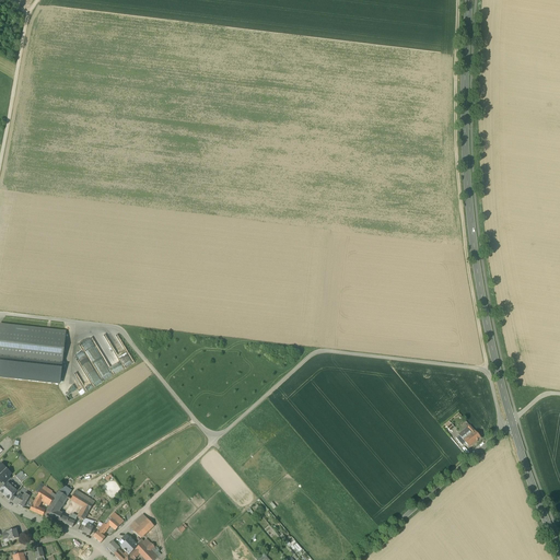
[(65,334),(0,326),(0,356),(61,363),(65,334)]
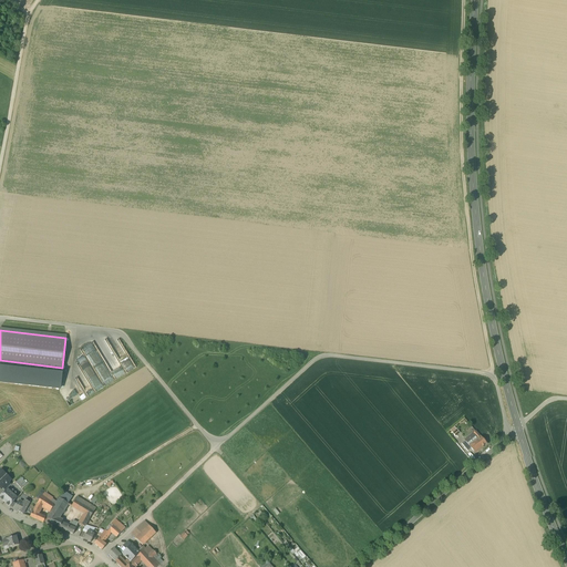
[(0,383),(60,390),(62,368),(0,360),(0,383)]
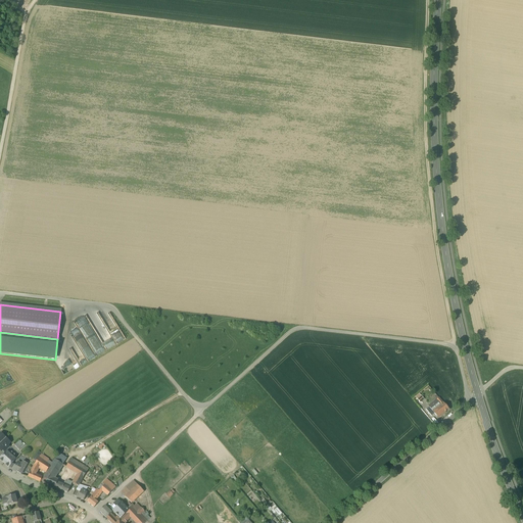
[(69,365),(64,370),(68,374),(73,369),(69,365)]
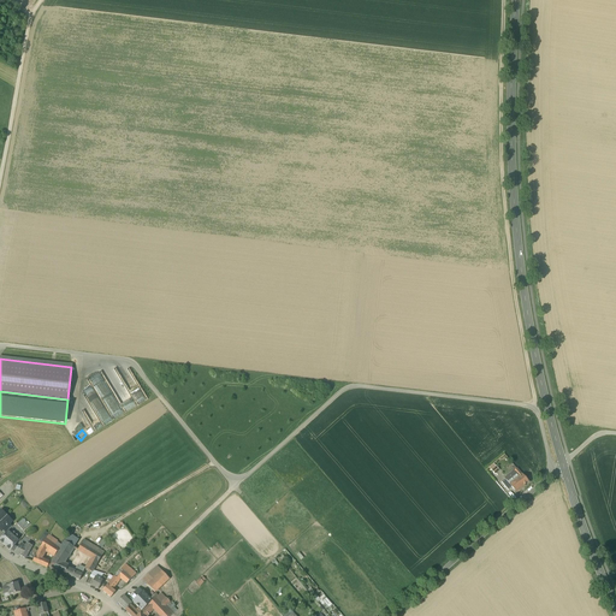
[(505,483),(509,486),(519,479),(515,474),(505,483)]
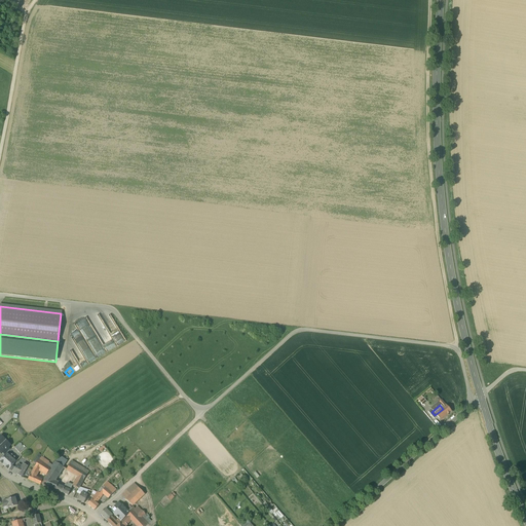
[(443,409),(435,415),(437,417),(440,421),(450,413),(445,407),(443,409)]
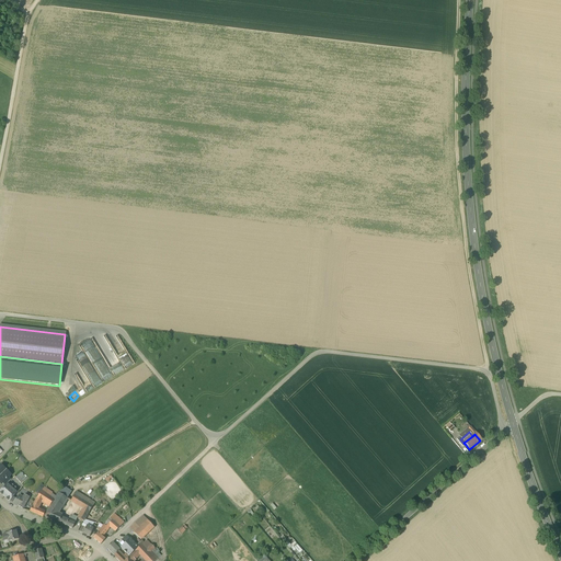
[(459,437),(456,441),(462,448),(466,445),(464,443),(460,439),(459,437)]
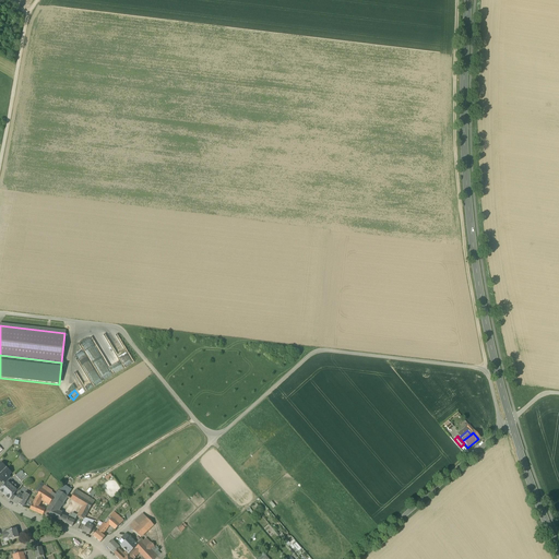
[(6,470),(0,475),(0,482),(1,484),(3,483),(9,477),(10,475),(10,474),(6,470)]
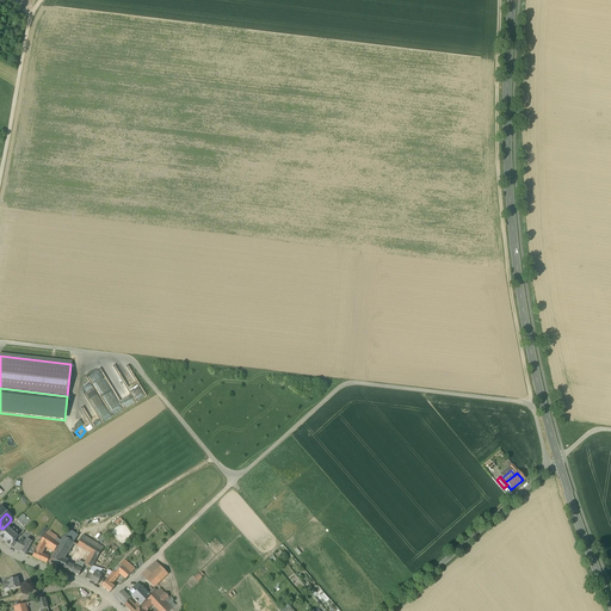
[(29,523),(23,516),(17,522),(23,528),(29,523)]
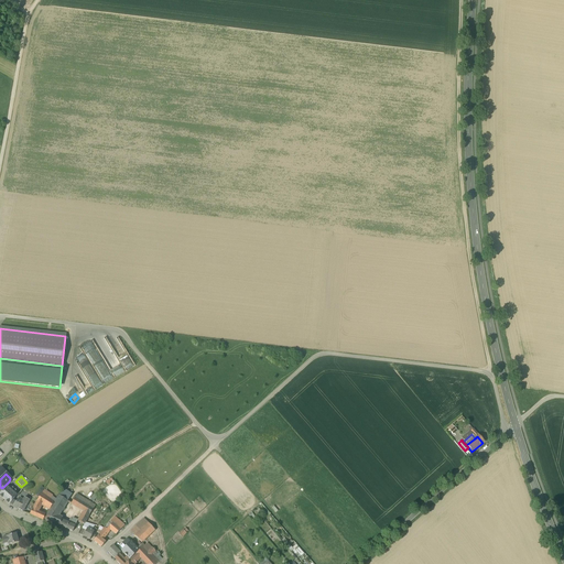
[(18,497),(7,488),(6,489),(0,494),(0,497),(9,506),(13,501),(18,497)]
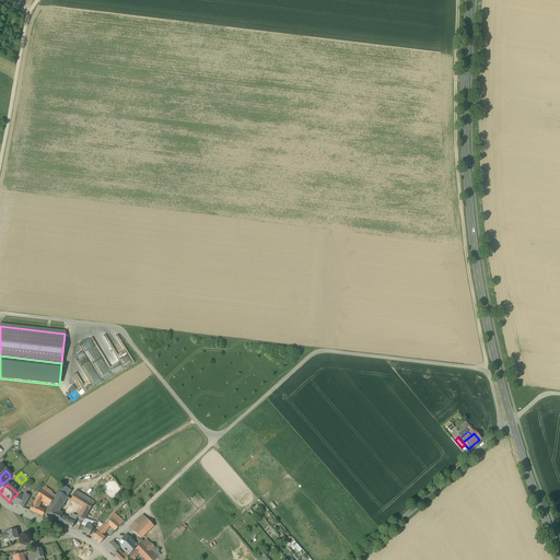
[(50,493),(44,489),(39,494),(36,500),(42,502),(49,508),(55,500),(48,496),(50,493)]
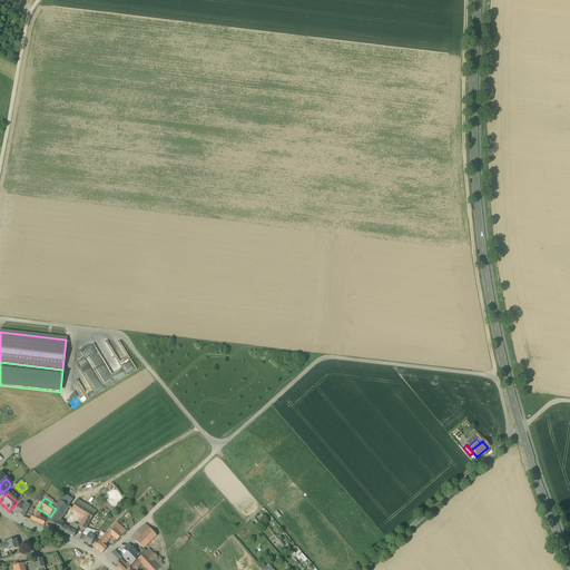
[(96,512),(77,501),(72,510),(85,518),(90,521),(96,512)]
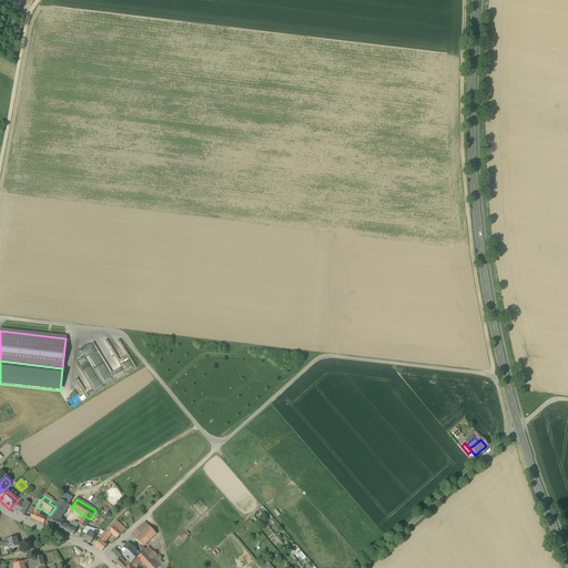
[(47,520),(44,524),(56,528),(58,520),(68,506),(60,500),(57,505),(56,507),(50,515),(47,519),(47,520)]
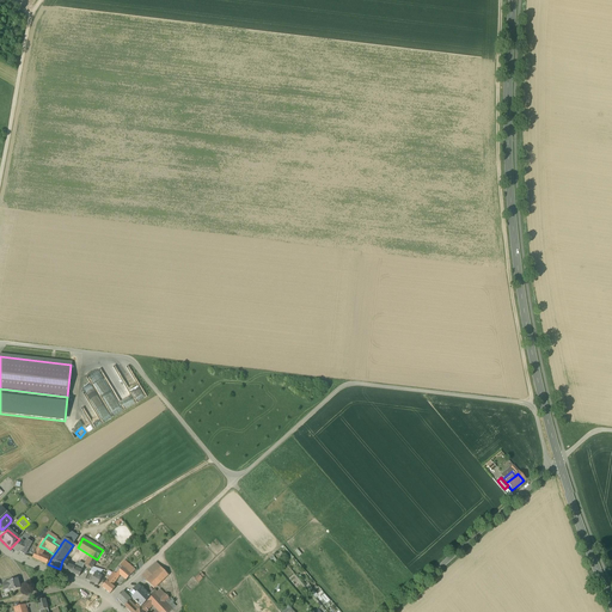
[(25,544),(20,542),(18,545),(14,544),(10,549),(25,557),(30,546),(31,544),(28,542),(25,544)]
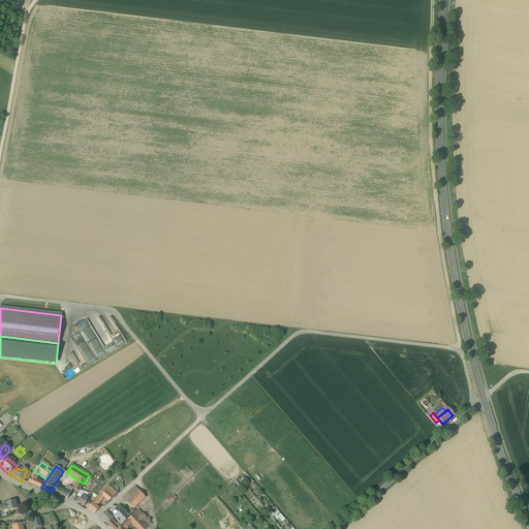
[(34,472),(28,484),(33,486),(35,481),(39,474),(34,472)]
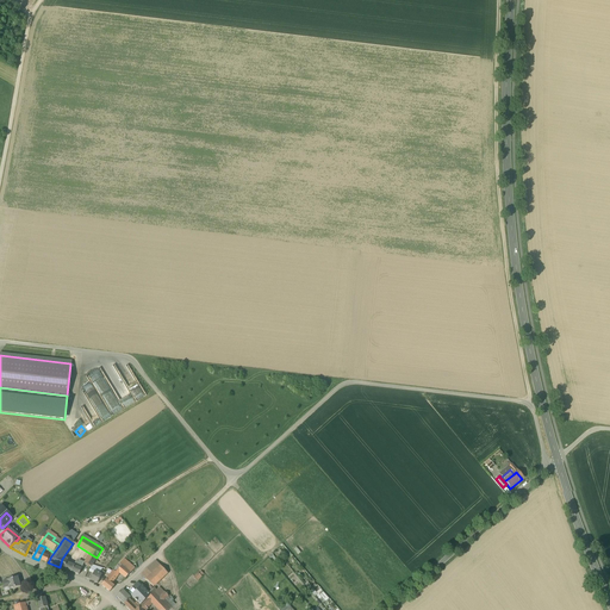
[(74,567),(67,564),(68,561),(62,559),(60,567),(79,576),(83,565),(79,562),(78,565),(75,564),(74,567)]
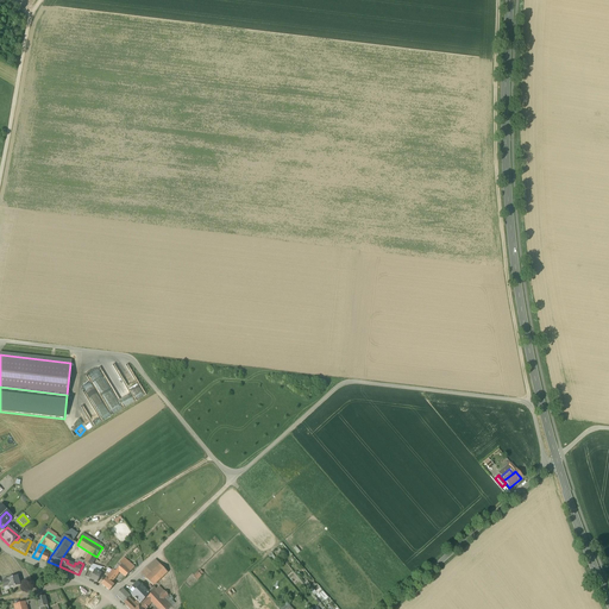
[(125,560),(120,565),(120,566),(117,571),(119,573),(125,578),(135,569),(125,560)]
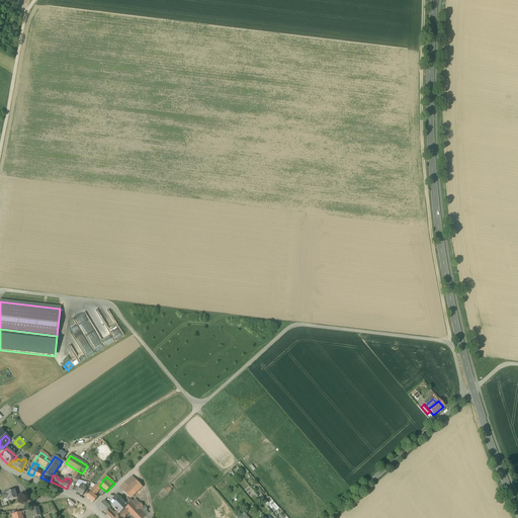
[(133,478),(119,489),(130,500),(143,488),(133,478)]
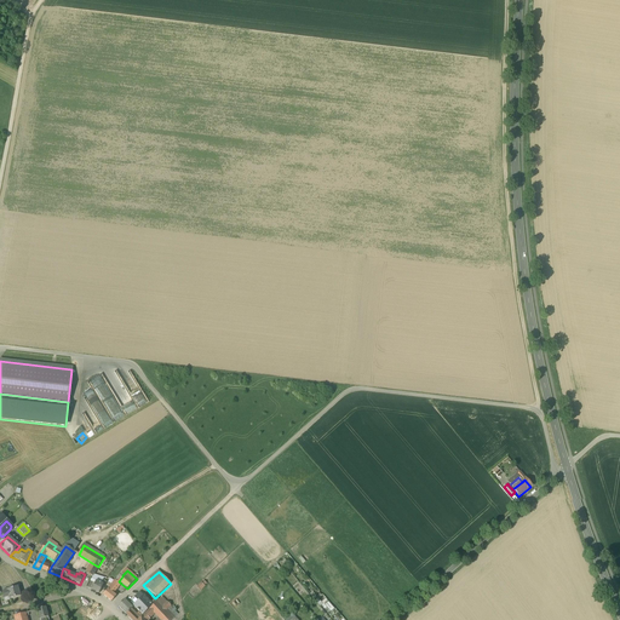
[(102,585),(96,581),(95,584),(92,591),(99,595),(102,590),(103,591),(107,583),(103,581),(102,585)]
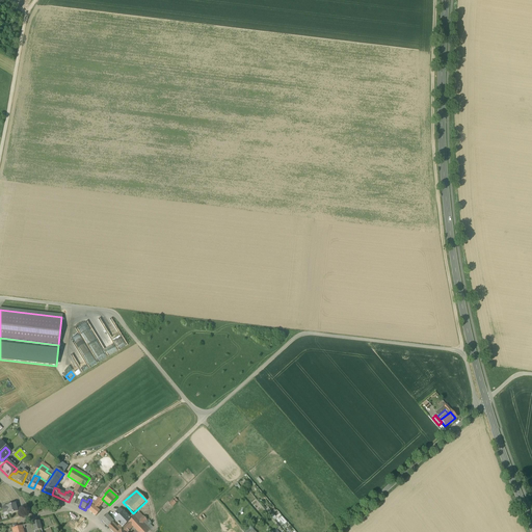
[(99,499),(92,507),(92,506),(88,511),(96,517),(100,512),(97,510),(104,501),(102,499),(101,501),(99,499)]
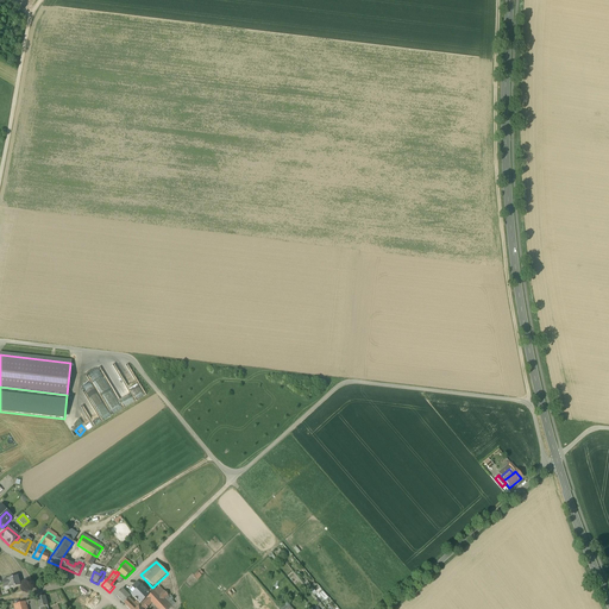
[(17,577),(7,579),(7,582),(2,583),(4,585),(4,588),(8,586),(10,589),(20,586),(17,577)]
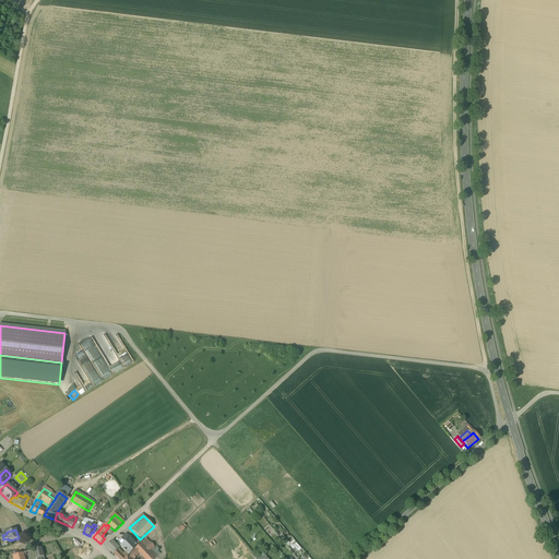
[(138,547),(126,535),(121,539),(125,544),(121,547),(128,554),(129,555),(138,547)]
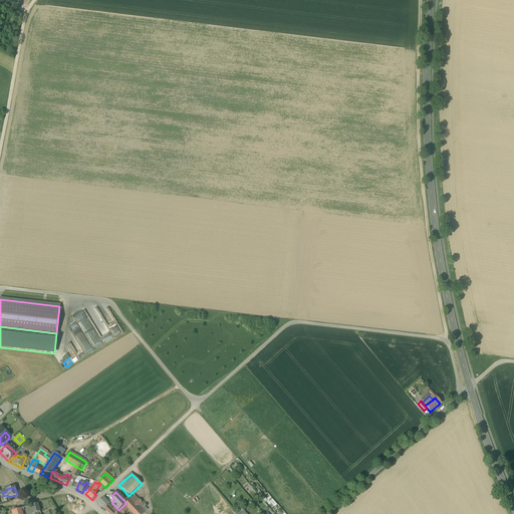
[(134,496),(124,505),(127,509),(132,512),(141,503),(134,496)]
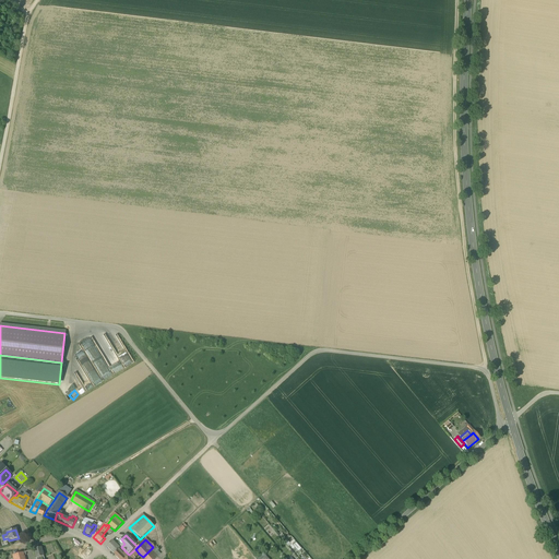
[(288,545),(297,554),(301,549),(293,540),(288,545)]
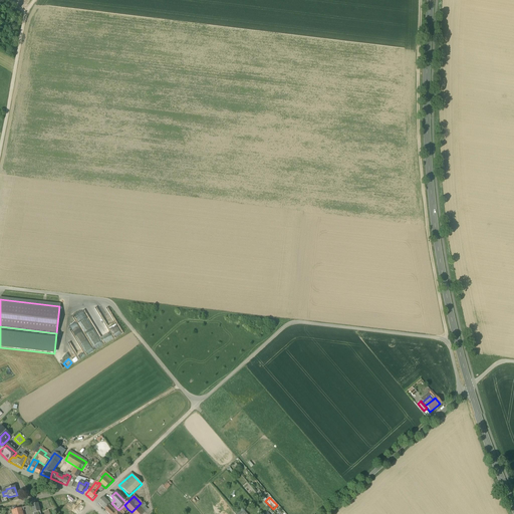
[(109,505),(102,498),(97,503),(106,512),(110,509),(107,507),(109,505)]
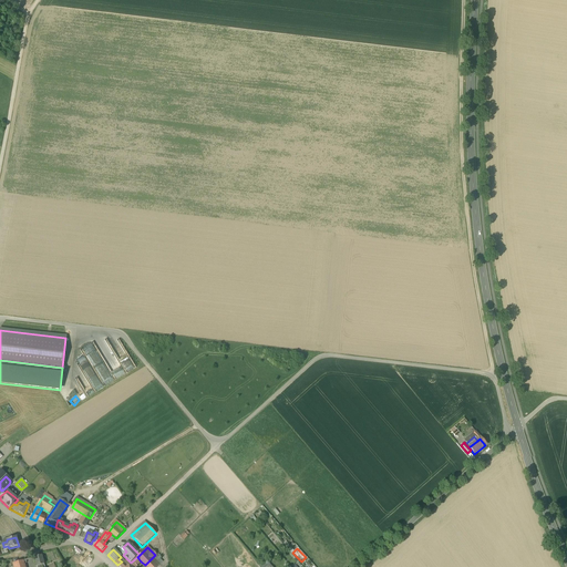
[(155,555),(145,565),(145,566),(146,566),(157,566),(163,563),(155,555)]
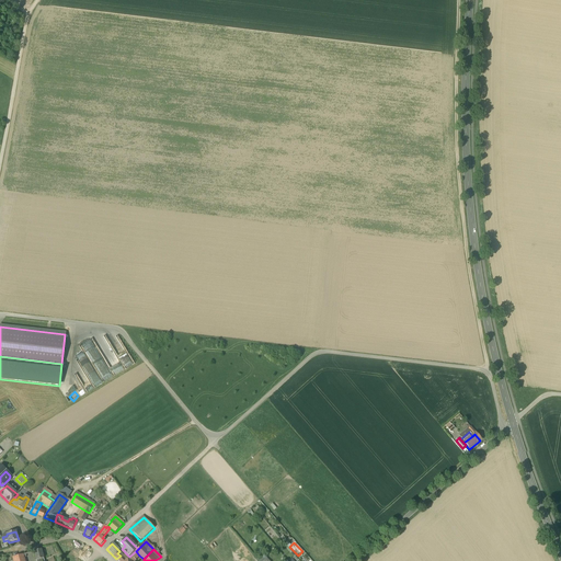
[(44,560),(41,550),(34,551),(36,560),(44,560)]
